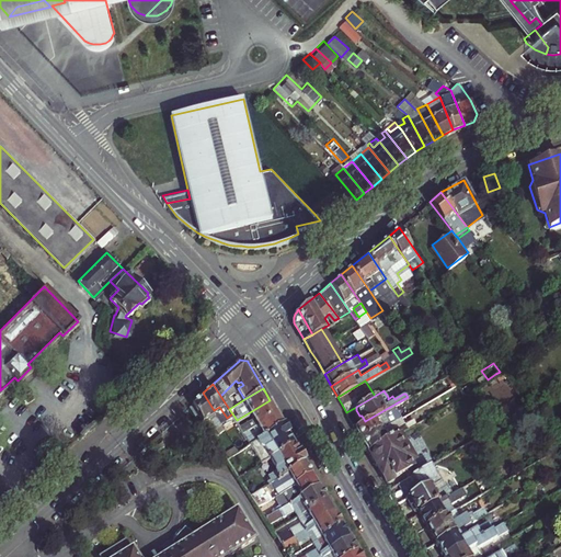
[(224,425),(221,421),(214,410),(203,393),(192,402),(210,430),(219,424),(220,427),(224,425)]
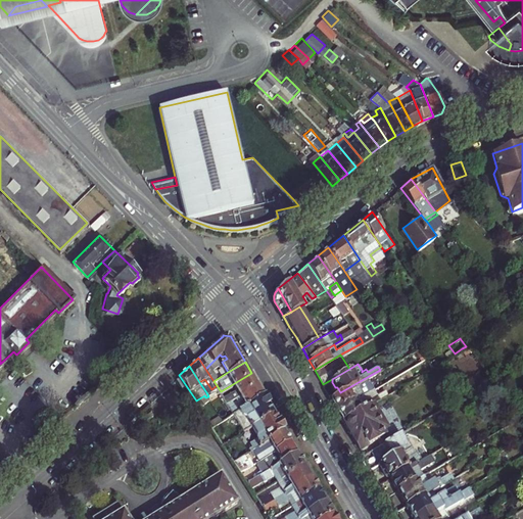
[(221,392),(227,402),(240,393),(257,383),(251,373),(221,391),(221,392)]
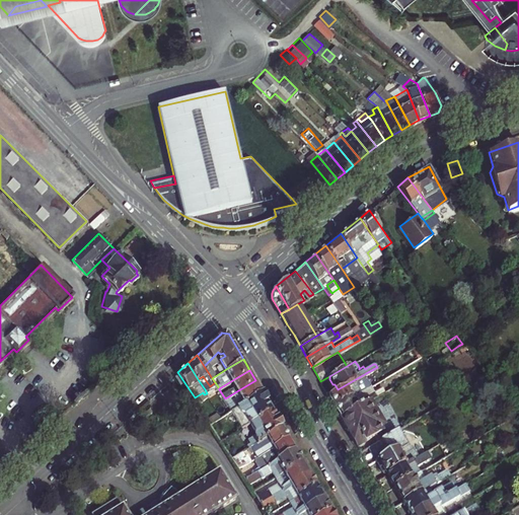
[(334,403),(335,406),(361,390),(372,384),(366,373),(338,389),(328,394),(330,398),(334,405),(334,403)]
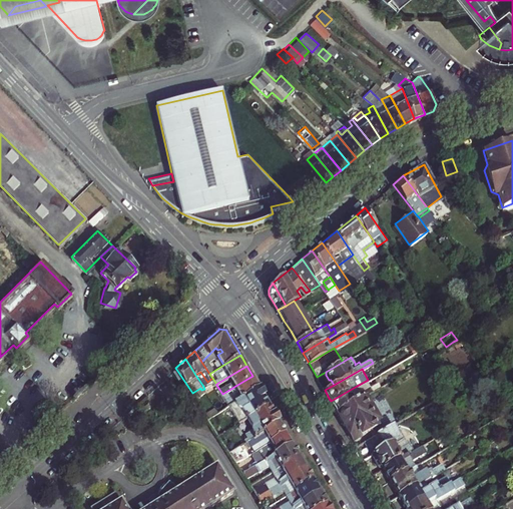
[(200,372),(195,375),(202,385),(207,382),(200,372)]
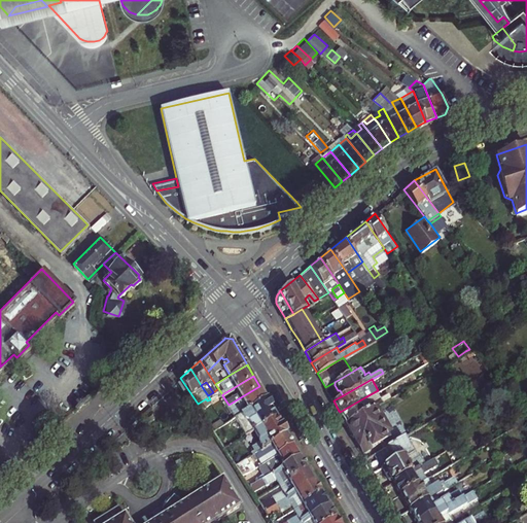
[(496,382),(479,391),(484,401),(501,389),(496,382)]
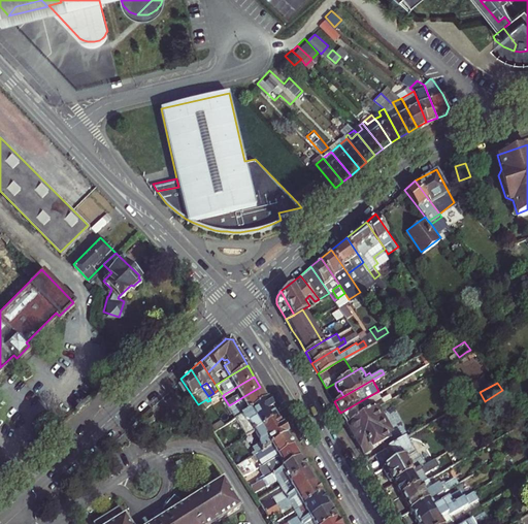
[(260,387),(242,397),(245,402),(232,411),(236,417),(266,397),(260,387)]
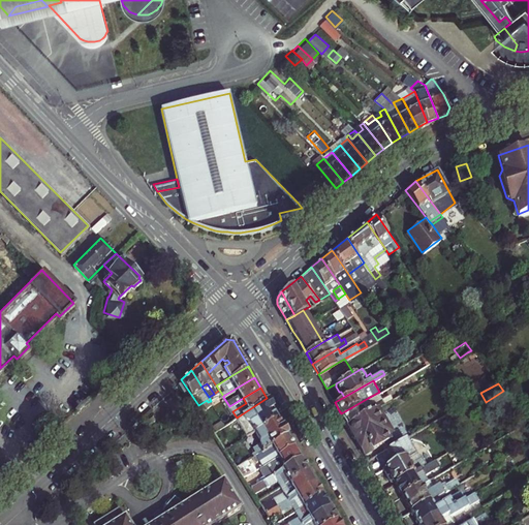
[(368,398),(341,413),(342,414),(341,414),(345,422),(346,422),(347,424),(376,407),(378,406),(379,405),(390,399),(387,395),(371,404),(368,398)]
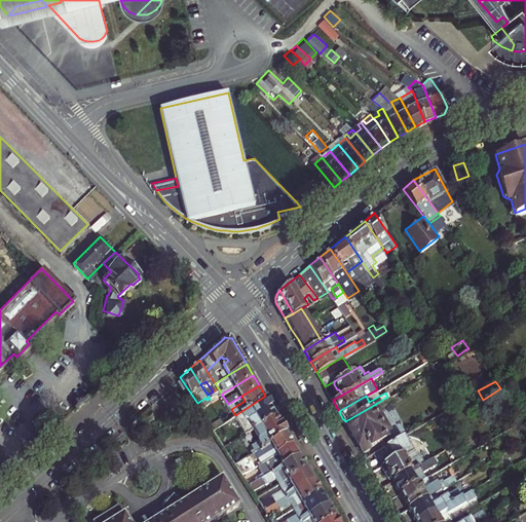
[(212,401),(222,418),(224,421),(232,416),(235,415),(231,409),(228,404),(222,395),(212,401)]
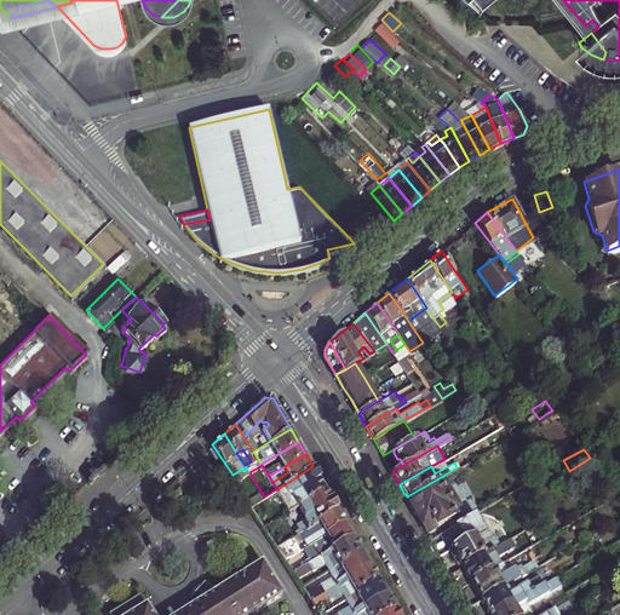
[(313,466),(277,489),(274,490),(275,493),(279,492),(290,510),(299,504),(325,488),(320,478),(321,478),(314,466),(313,466)]
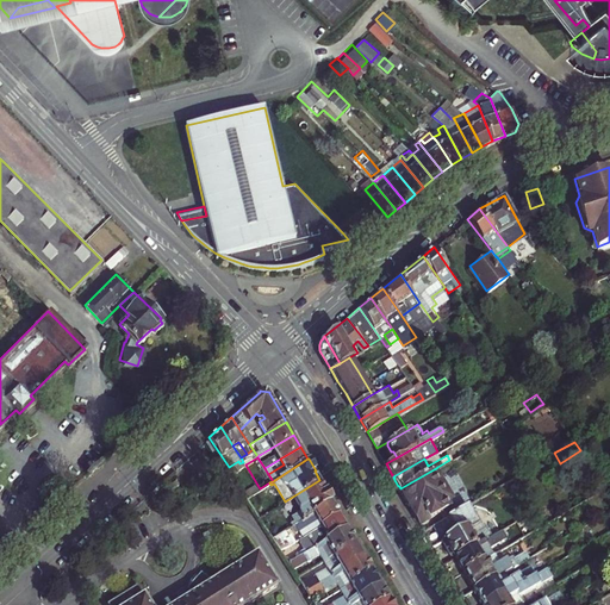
[(434,469),(450,499),(453,497),(436,468),(434,469)]
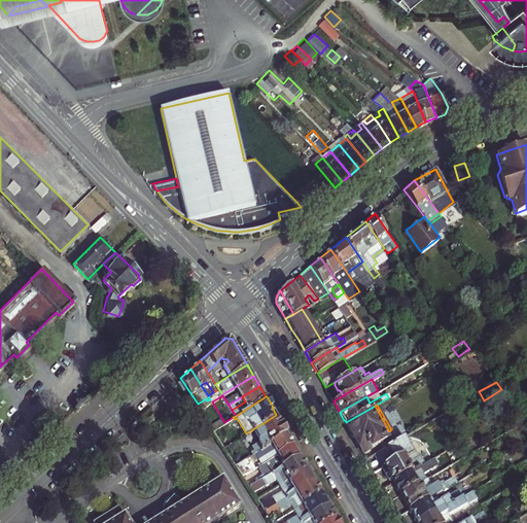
[(386,432),(389,431),(375,406),(346,422),(363,452),(380,442),(383,447),(396,440),(392,432),(388,434),(386,432)]
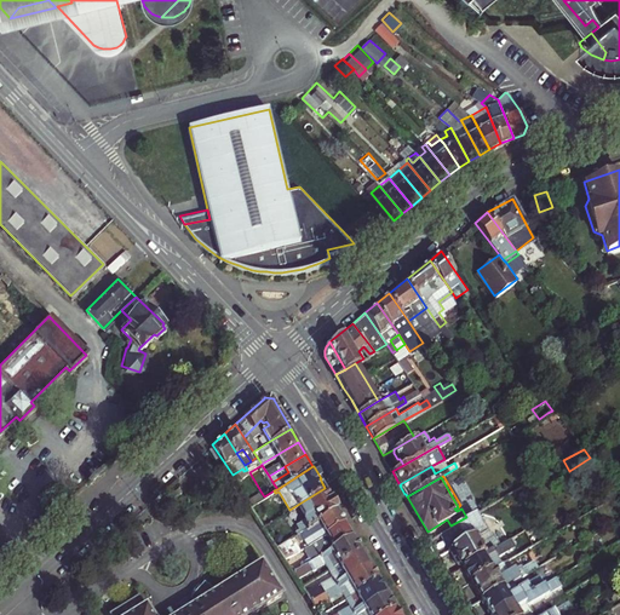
[(325,488),(299,504),(305,512),(304,518),(297,522),(299,527),(296,529),(297,532),(299,530),(337,509),(338,507),(332,498),(331,498),(325,488)]
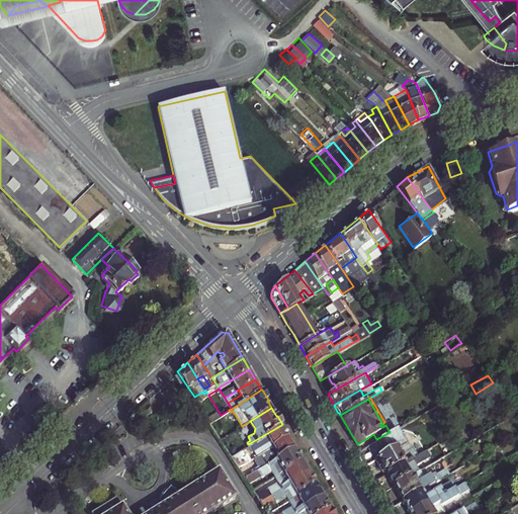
[(219,412),(208,419),(210,422),(218,417),(221,415),(219,412)]
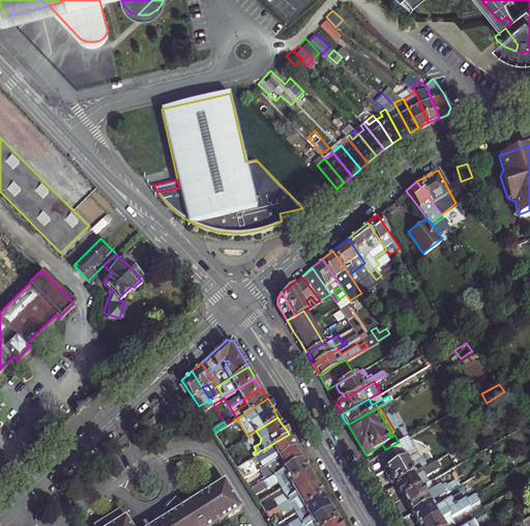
[(226,432),(223,427),(215,432),(218,437),(226,432)]
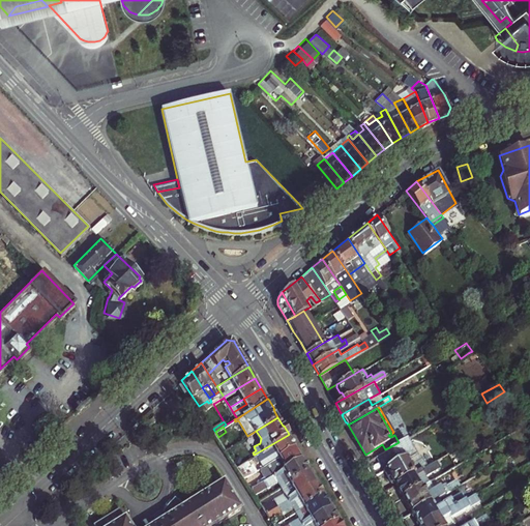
[(263,465),(295,446),(288,435),(256,454),(263,465)]
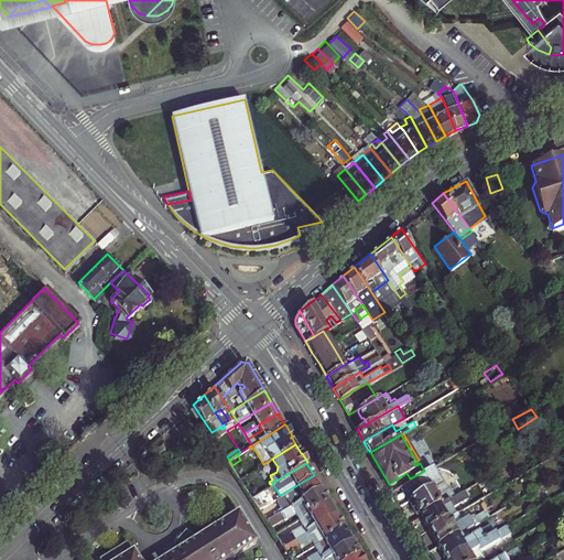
[(420,514),(421,515),(452,497),(449,494),(453,493),(447,483),(445,485),(433,465),(426,470),(424,471),(410,478),(401,484),(410,498),(411,497),(414,503),(412,504),(418,513),(420,514)]
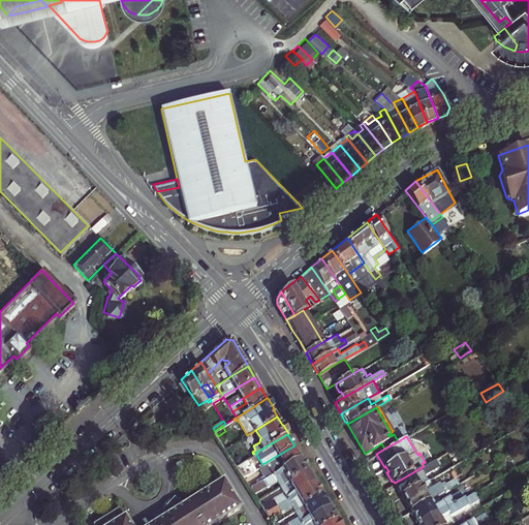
[(262,464),(269,475),(301,457),(294,445),(262,464)]
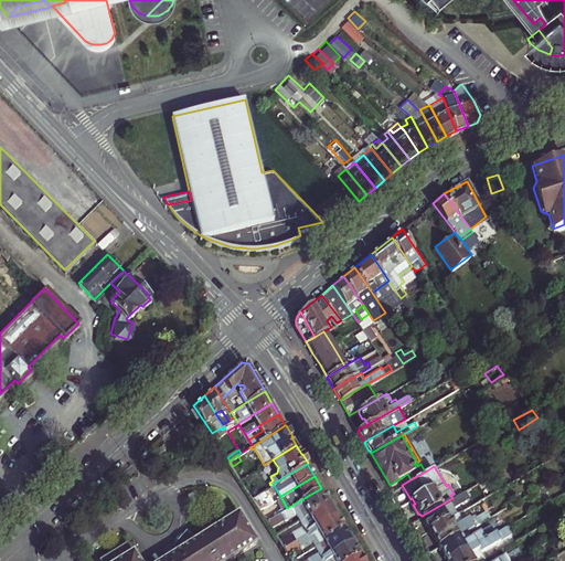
[(256,488),(258,493),(269,486),(266,482),(256,488)]
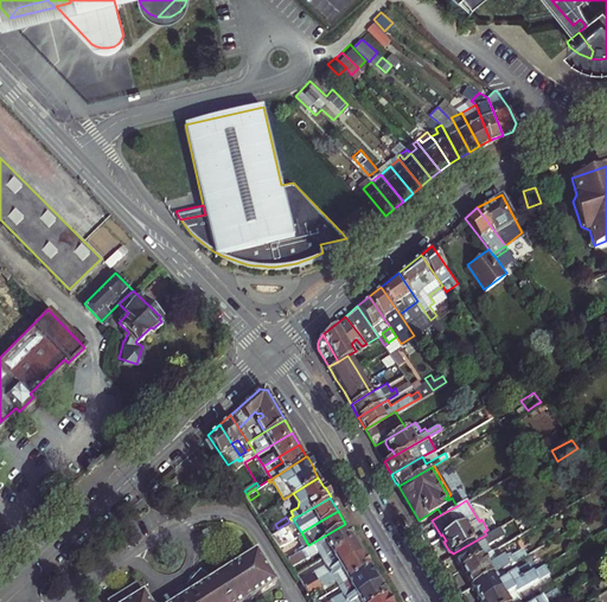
[(345,524),(308,545),(287,558),(292,564),(307,555),(307,556),(319,549),(323,556),(353,538),(345,524)]
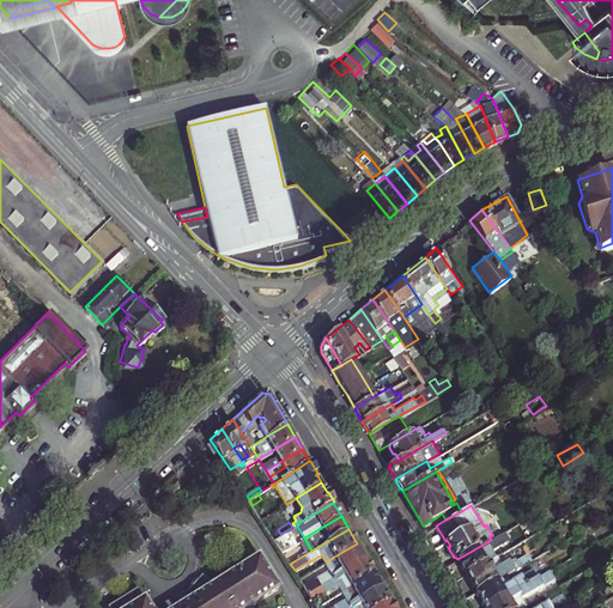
[(491,540),(457,559),(466,572),(496,554),(492,548),(509,539),(504,532),(496,536),(491,540)]
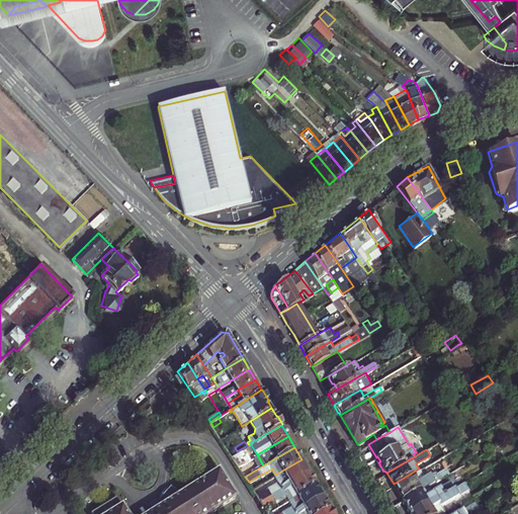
[(257,494),(260,500),(309,470),(301,459),(275,475),(278,480),(269,486),(269,487),(257,494)]
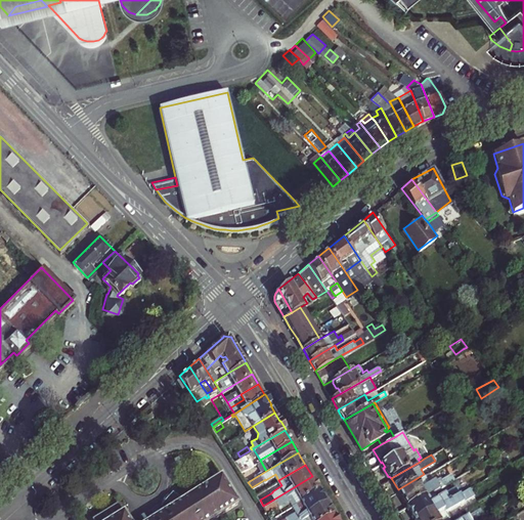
[(407,506),(434,489),(453,478),(450,473),(434,483),(433,481),(430,483),(425,474),(424,474),(398,489),(407,506)]
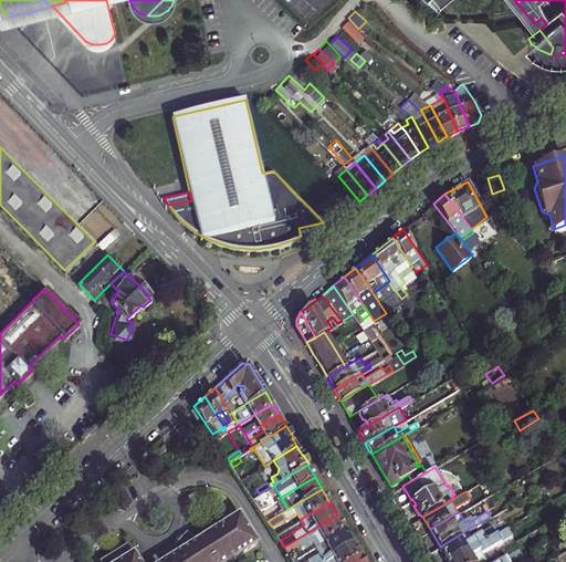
[(223,561),(257,542),(240,513),(198,539),(187,530),(177,542),(184,548),(160,561),(142,561),(134,549),(133,550),(127,542),(101,559),(102,561),(223,561)]
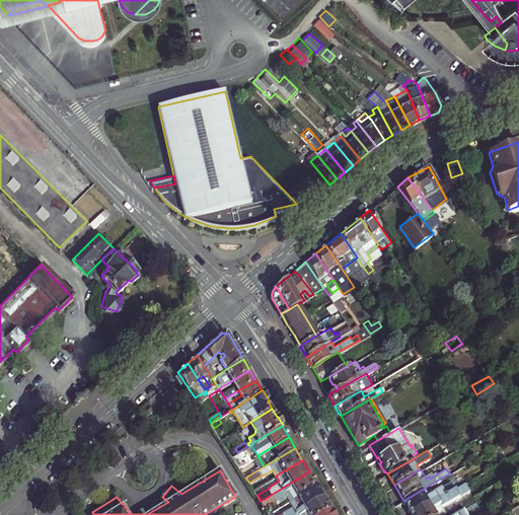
[(309,471),(261,501),(265,506),(276,499),(276,500),(286,494),(290,500),(316,484),(309,471)]
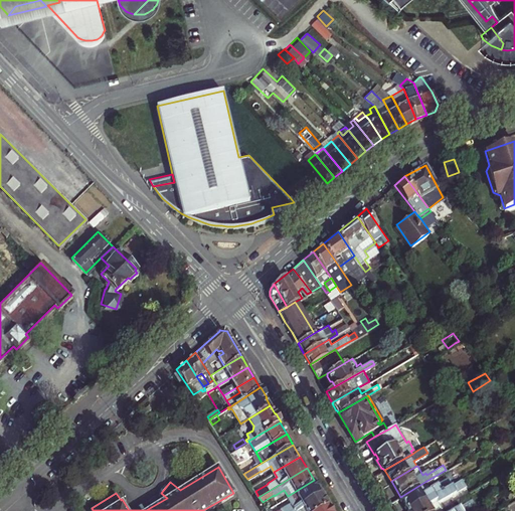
[(400,497),(407,510),(456,482),(453,475),(449,478),(448,476),(430,487),(426,481),(400,497)]
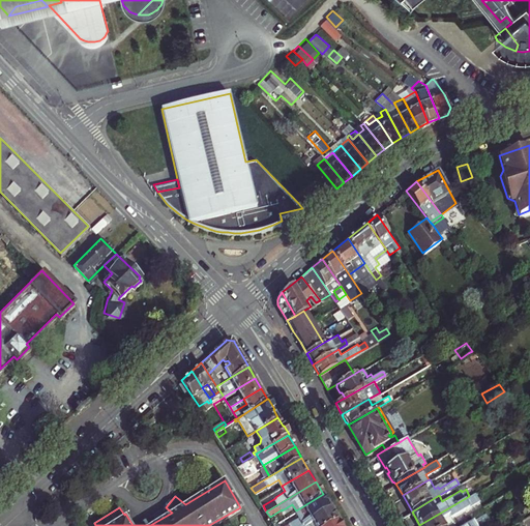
[(419,525),(447,525),(453,523),(454,522),(450,516),(479,499),(476,492),(469,496),(419,525)]
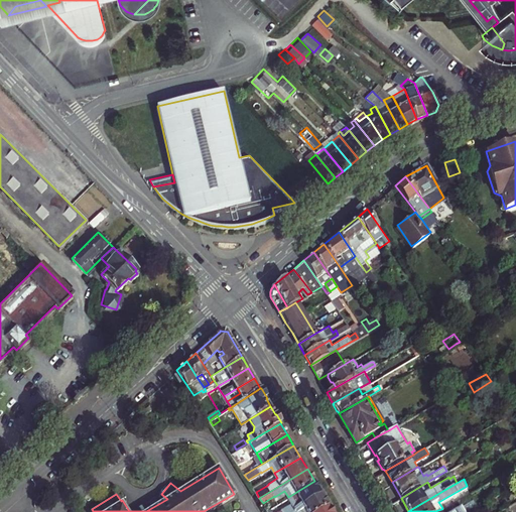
[(314,481),(288,497),(291,502),(280,508),(281,509),(276,511),(288,511),(321,493),(314,481)]
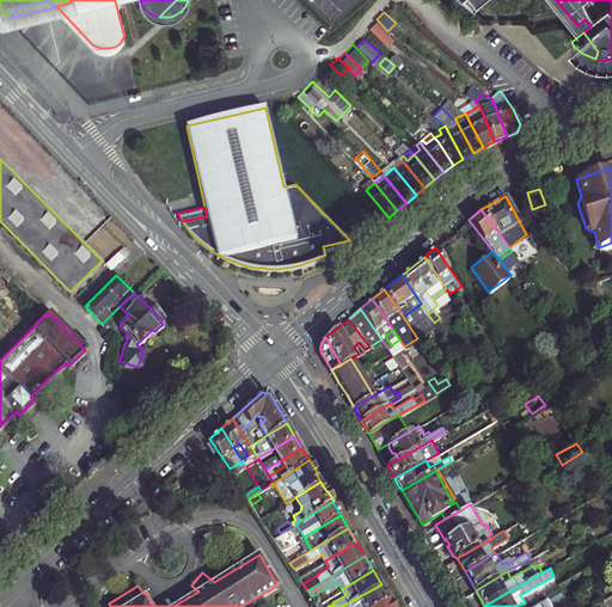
[(381,584),(342,606),(375,606),(390,599),(381,584)]
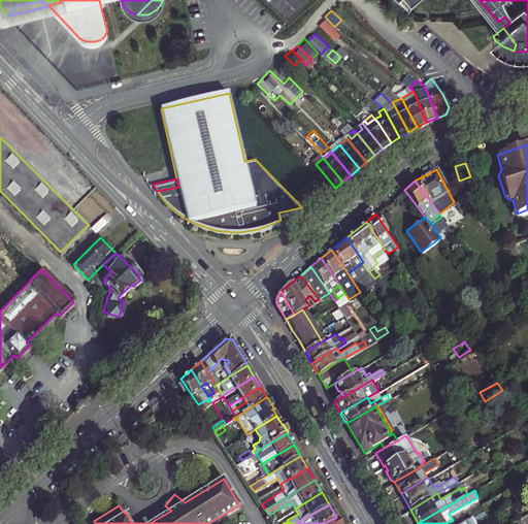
[(298,514),(295,509),(284,515),(287,520),(298,514)]
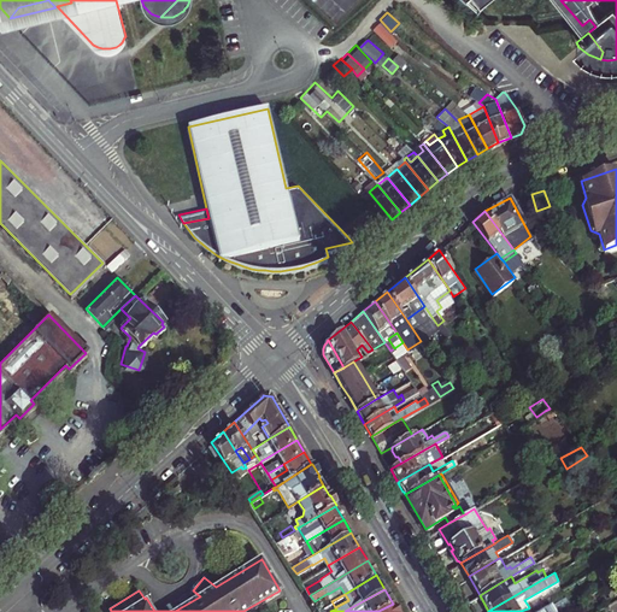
[(521,611),(557,611),(560,610),(569,605),(564,599),(553,605),(552,604),(538,611),(529,611),(528,608),(521,611)]
